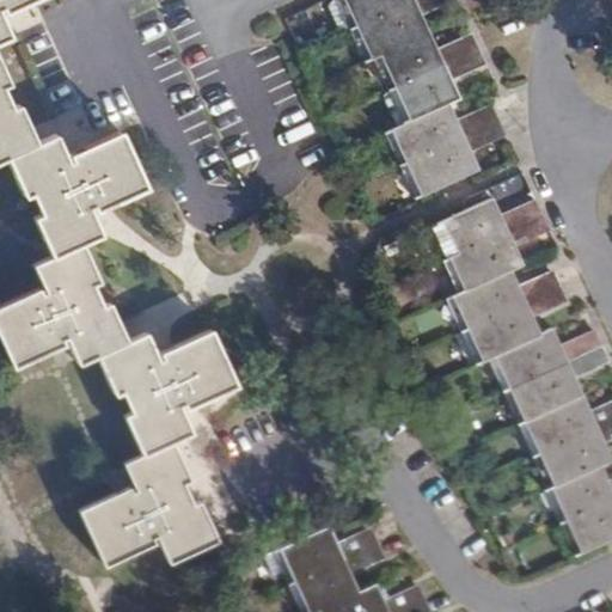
[(0,0),(0,40),(12,35),(0,7),(6,5),(8,10),(30,0),(0,0)]
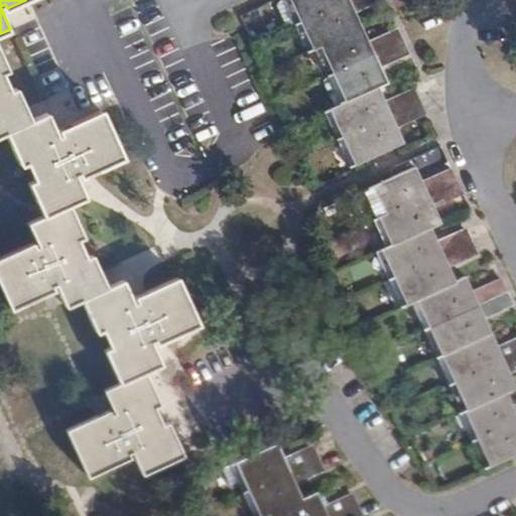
[(299,21),(344,0),(275,0),(274,1),(285,27),(299,21)]
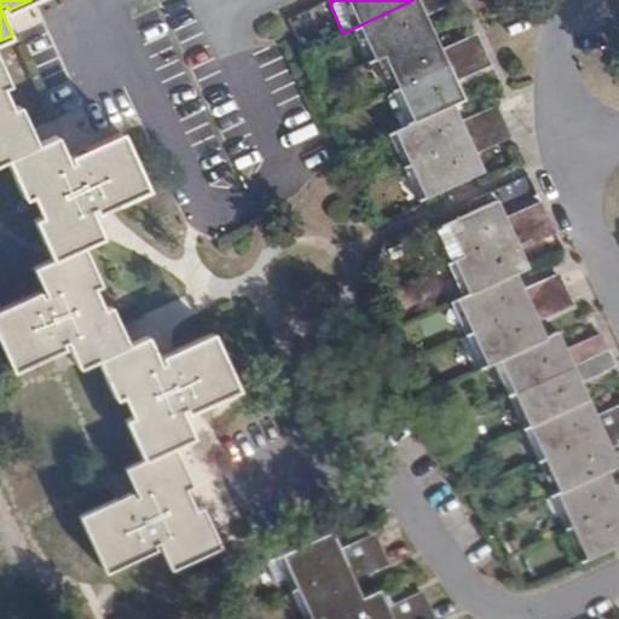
[(383,53),(433,30),(426,13),(455,0),(412,0),(359,25),(374,57),(383,53)]
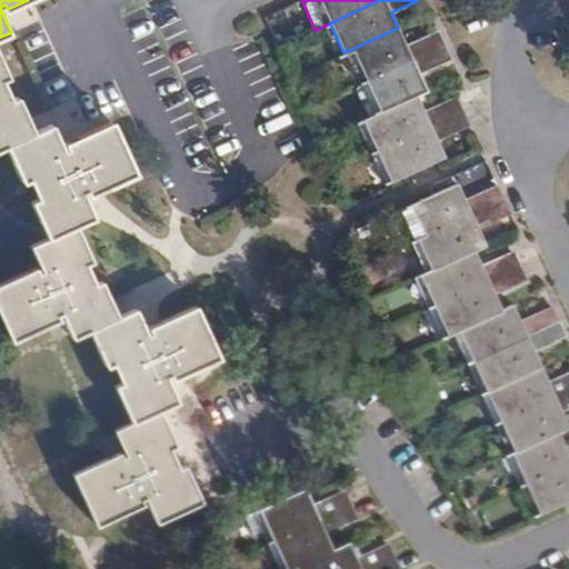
[(352,49),(367,79),(445,43),(438,28),(406,43),(398,28),(352,49)]
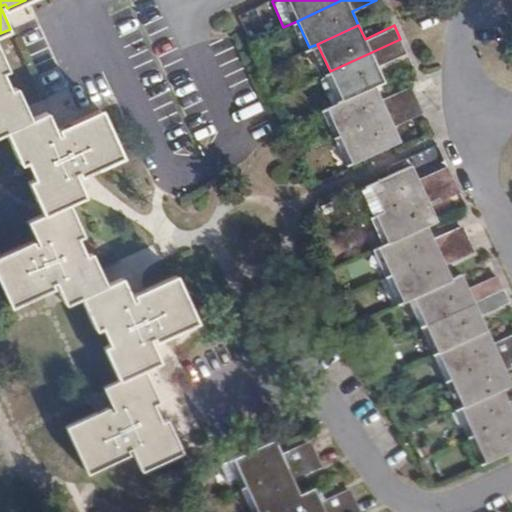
[(330,71),(342,99),(375,84),(383,80),(377,66),(406,52),(400,39),(330,71)]
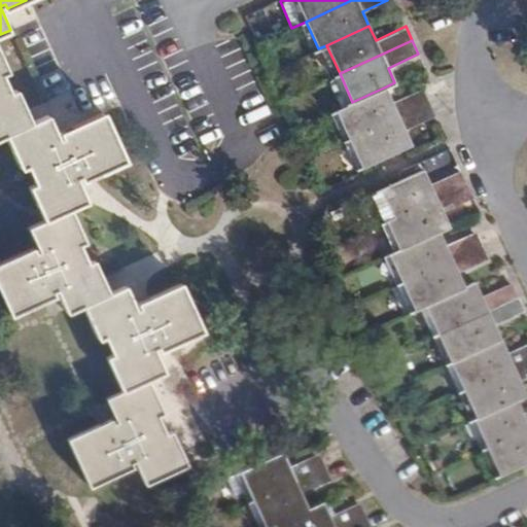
[(0,138),(7,135),(34,124),(29,112),(19,90),(13,93),(4,73),(11,70),(0,45),(0,138)]
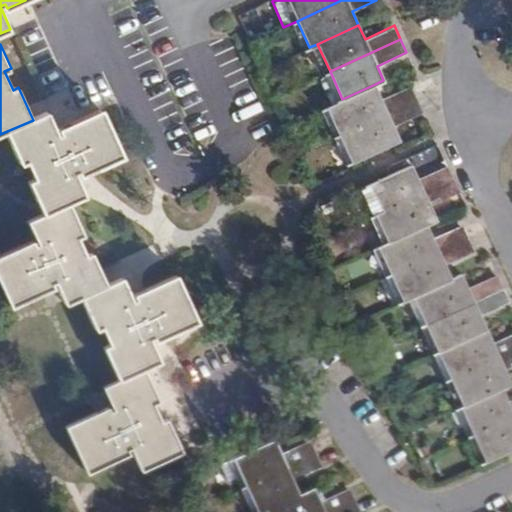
[(325,107),(338,135),(417,99),(411,85),(381,99),(375,84),(342,99),(325,107)]
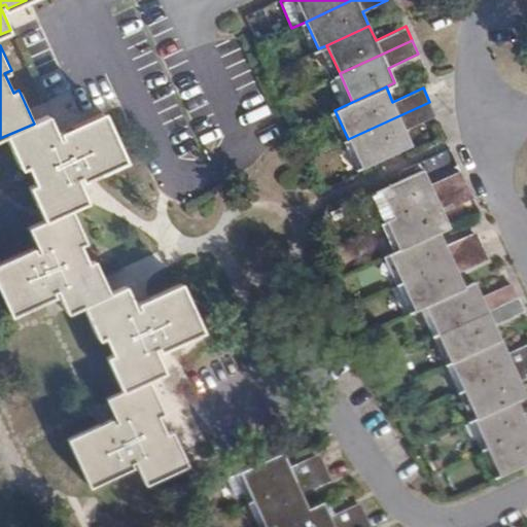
[(348,139),(361,168),(412,144),(405,130),(435,116),(429,102),(348,139)]
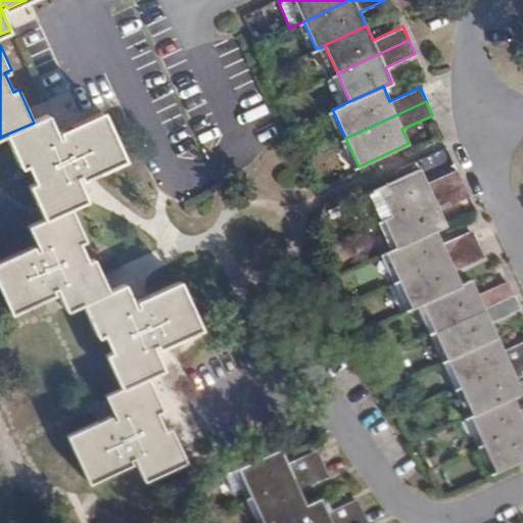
[(83,174),(85,178),(91,175),(127,158),(105,112),(63,131),(65,135),(61,137),(51,114),(34,123),(7,134),(21,167),(29,163),(38,182),(31,185),(42,211),(46,219),(73,206),(89,199),(87,195),(79,176),(83,174)]
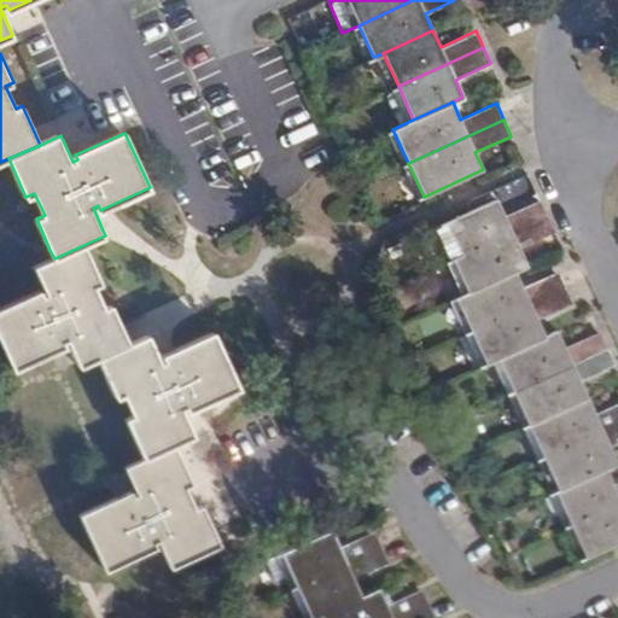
[(496,199),(447,222),(462,257),(548,217),(540,202),(505,219),(496,199)]
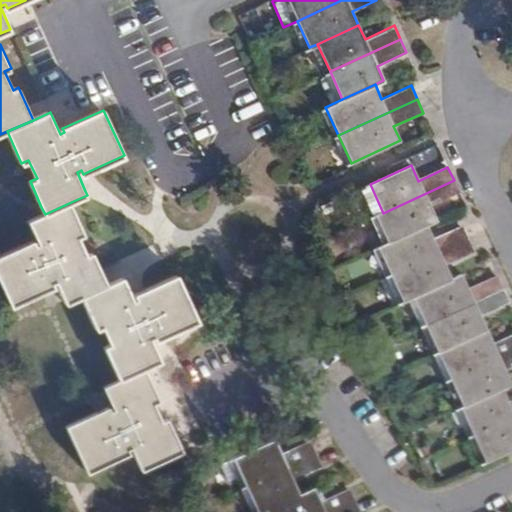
[(460,194),(454,180),(383,213),(375,216),(388,244),(427,226),(437,221),(430,208),(460,194)]
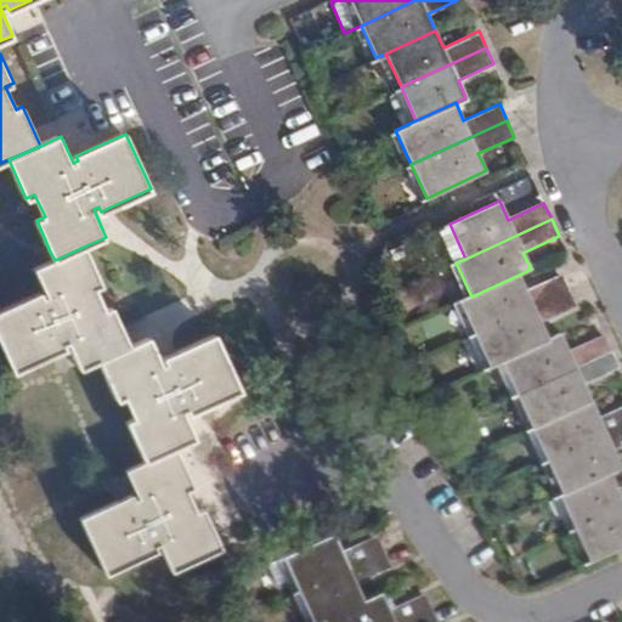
[(97,290),(105,287),(86,246),(55,260),(34,270),(44,292),(0,310),(0,340),(13,371),(68,346),(79,369),(100,360),(131,346),(118,316),(113,306),(107,310),(97,290)]
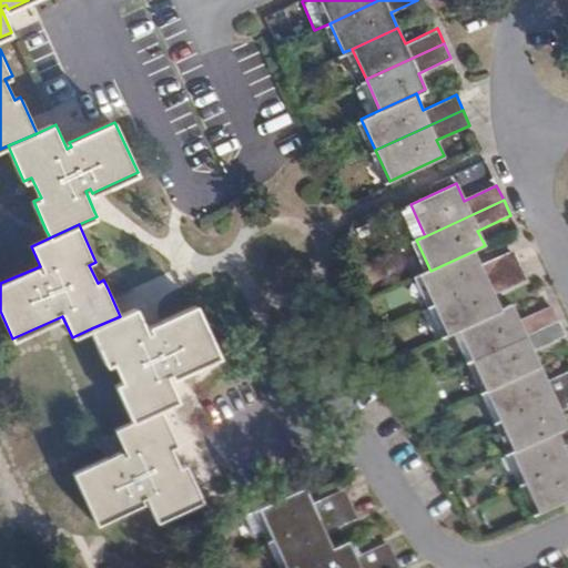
[(482,266),(474,251),(430,271),(419,275),(434,306),(520,266),(514,252),(482,266)]
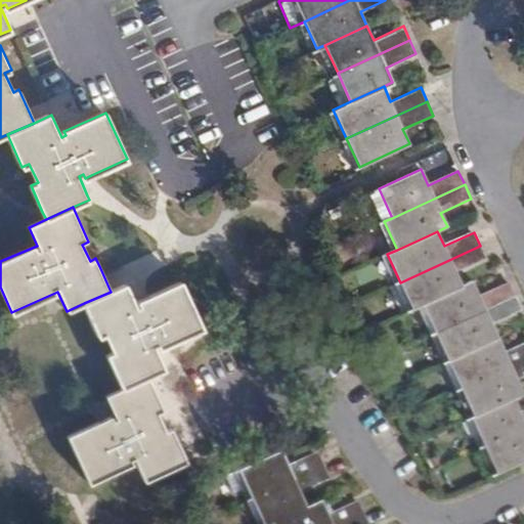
[(480,246),(400,282),(412,311),(424,306),(464,288),(457,272),(486,259),(480,246)]
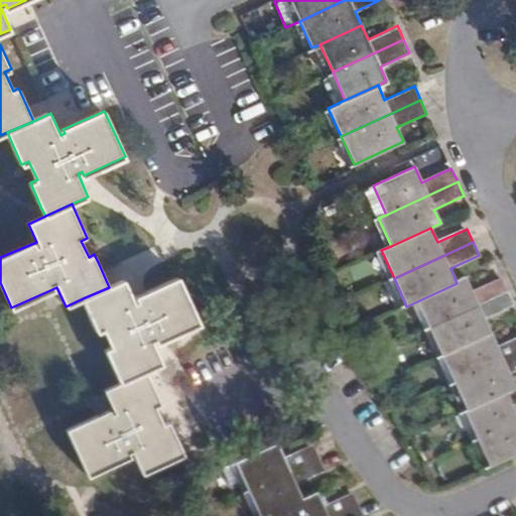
[(157,339),(159,343),(201,324),(179,276),(146,291),(137,295),(139,299),(135,301),(125,279),(109,287),(83,298),(97,332),(104,329),(112,347),(106,350),(120,382),(146,371),(163,363),(154,341),(157,339)]
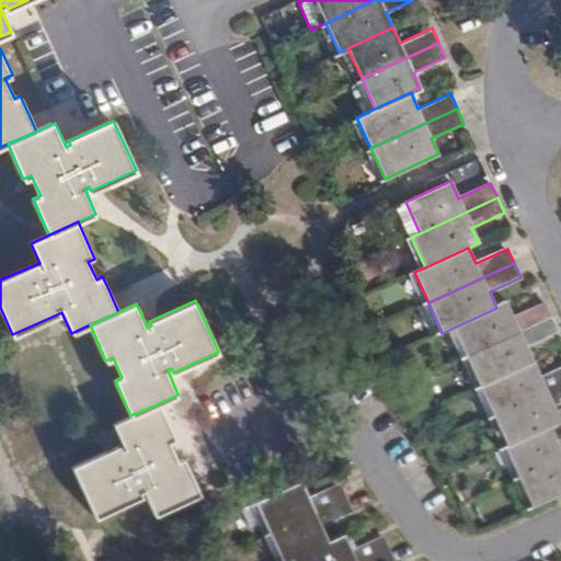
[(496,308),(454,328),(467,356),(552,317),(547,304),(515,318),(507,302),(496,308)]
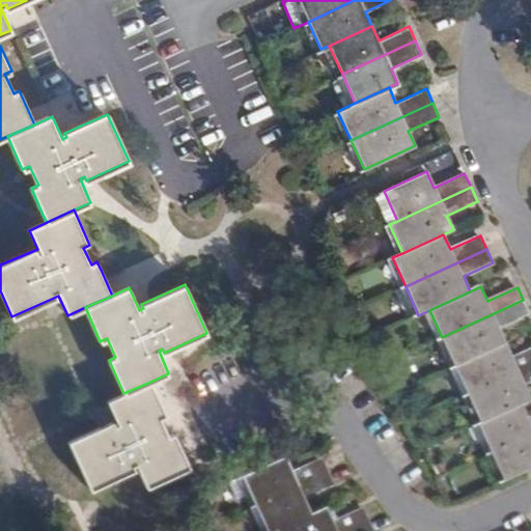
[(523,300),(442,337),(455,366),(506,342),(500,328),(530,314),(523,300)]
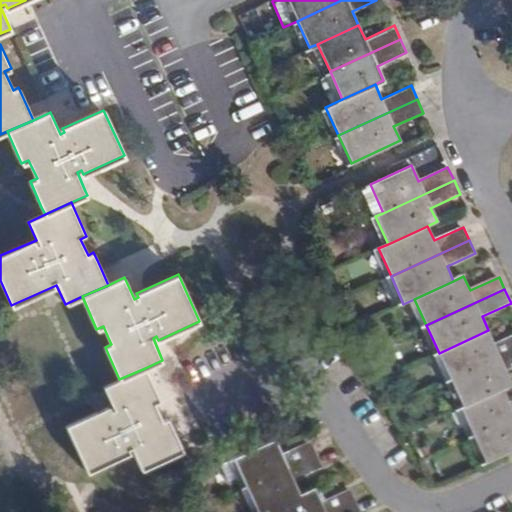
[(488,330),(439,353),(452,380),(511,352),(511,336),(495,344),(488,330)]
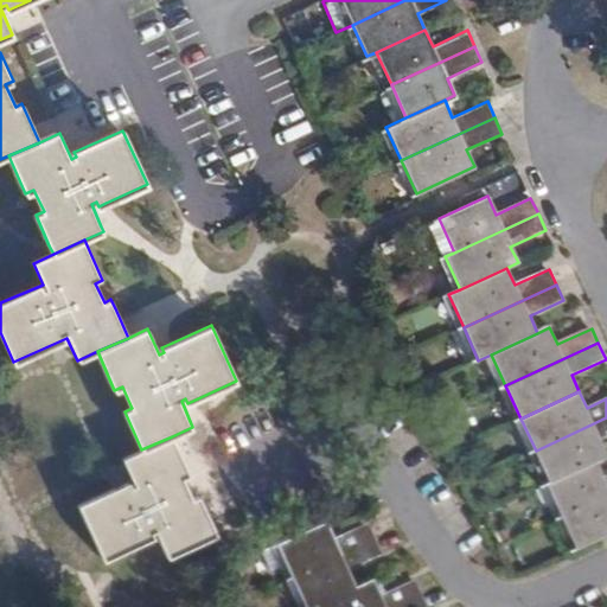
[(606,417),(536,451),(551,484),(598,462),(606,458),(606,451),(601,440),(606,436),(606,417)]
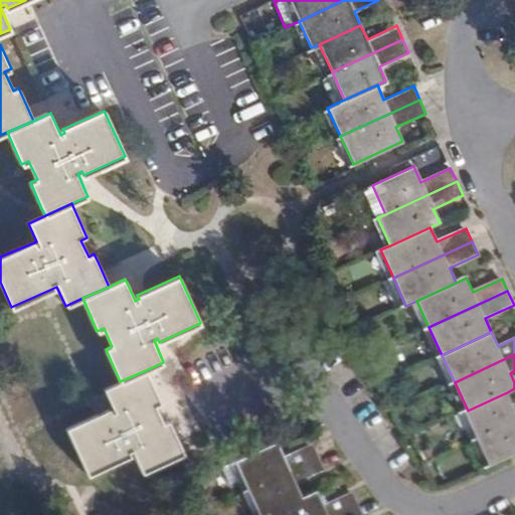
[(143,474),(185,454),(171,421),(164,424),(155,405),(161,402),(152,383),(146,370),(120,381),(105,388),(109,397),(114,408),(104,412),(66,430),(89,476),(135,456),(143,474)]
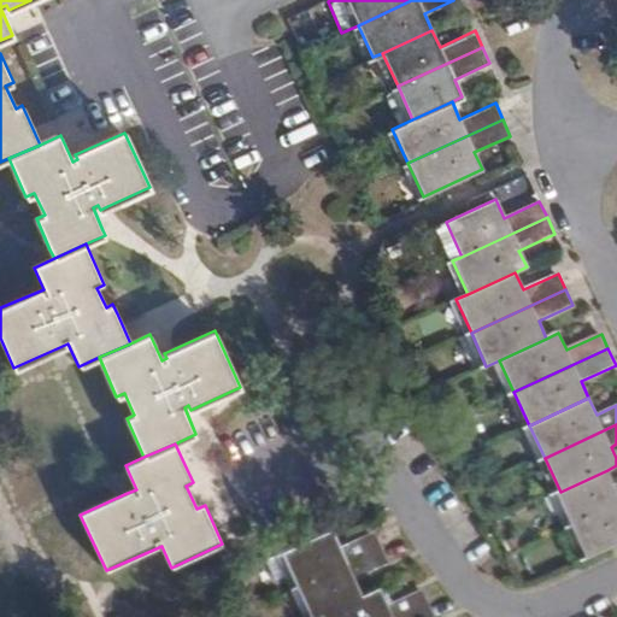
[(616,486),(615,487),(607,470),(560,492),(556,494),(570,527),(616,505),(616,486)]
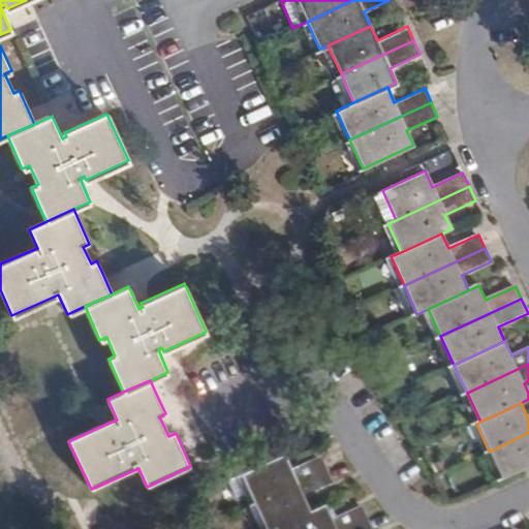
[(528,433),(489,452),(502,480),(528,468),(528,433)]
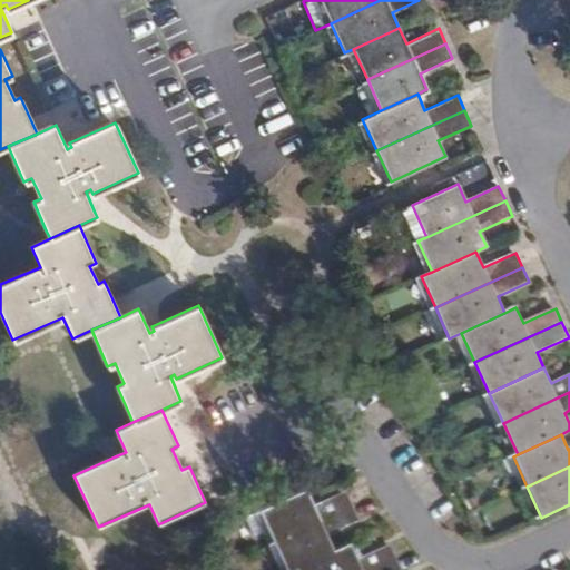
[(345,491),(313,504),(306,490),(259,510),(274,541),(352,507),(345,491)]
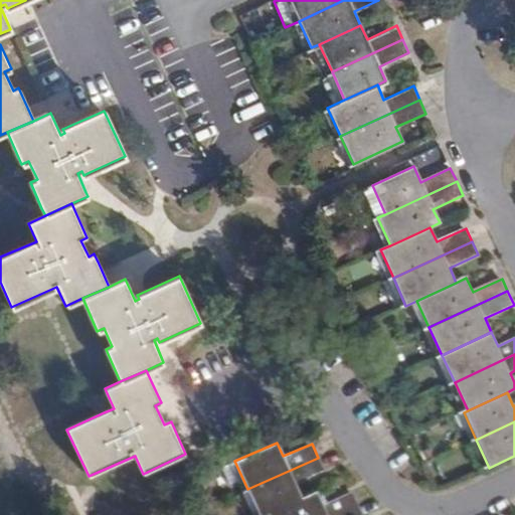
[(318,458),(247,489),(259,514),(264,514),(267,514),(302,498),(295,483),(324,471),(318,458)]
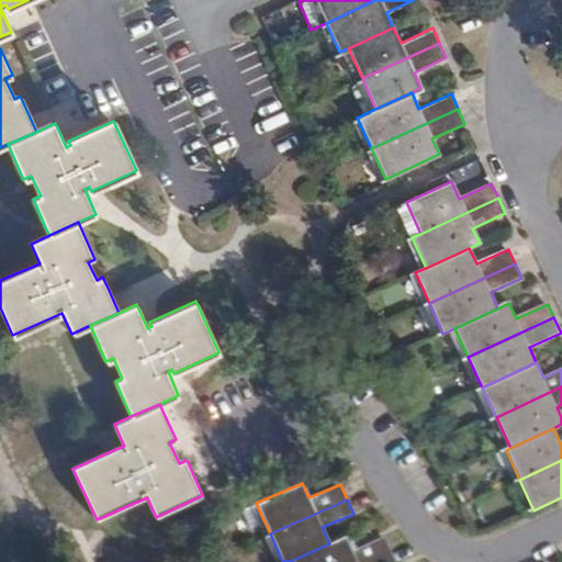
[(329,543),(291,561),(366,561),(391,551),(384,537),(351,551),(345,537),(329,543)]
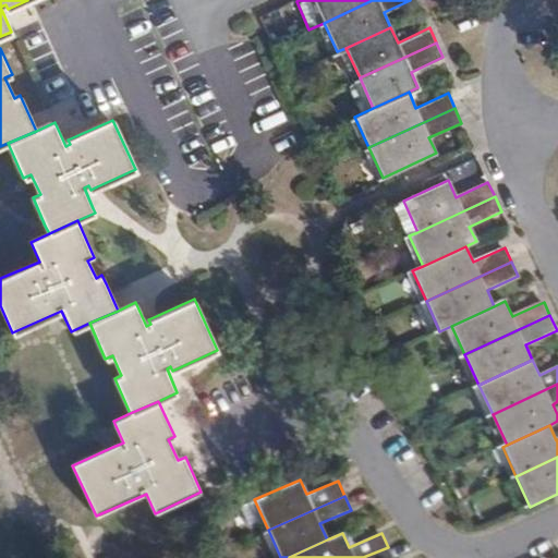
[(392,557),(388,547),(363,557),(392,557)]
